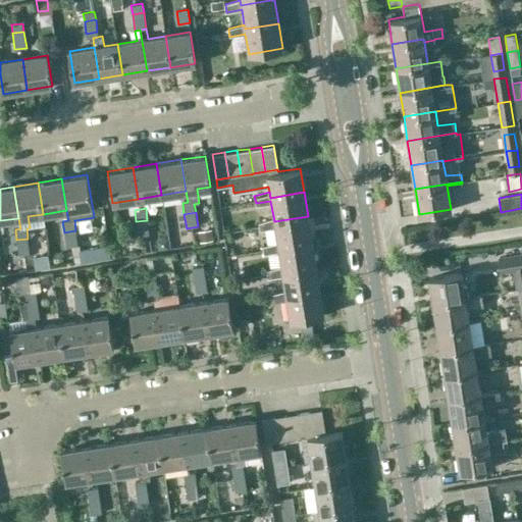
[(312,241),(308,216),(274,221),(273,216),(258,221),(259,228),(274,226),(277,241),(278,246),(312,241)]
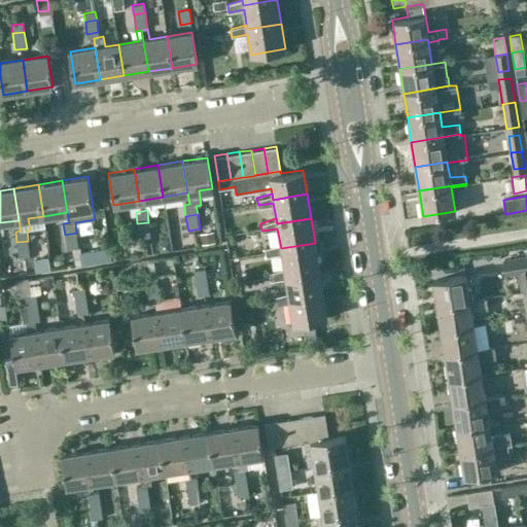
[(151,236),(148,222),(137,223),(139,238),(151,236)]
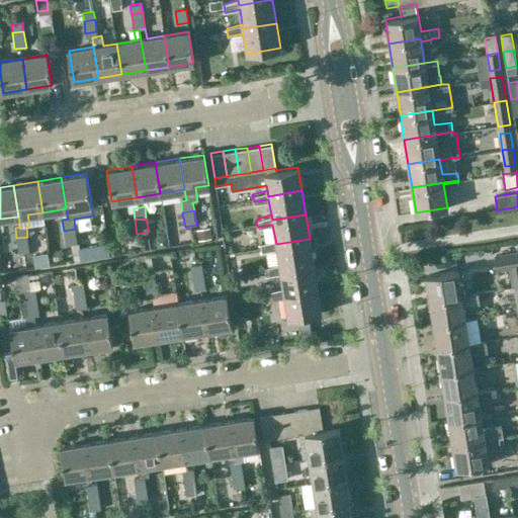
[(75,229),(64,231),(66,246),(77,244),(75,229)]
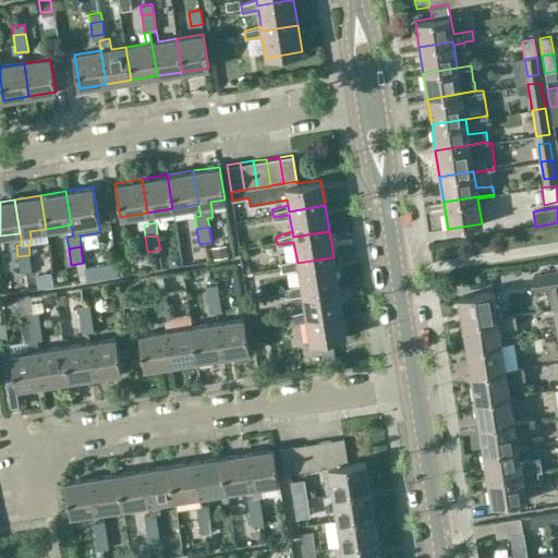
[(32,270),(29,255),(17,256),(20,273),(32,270)]
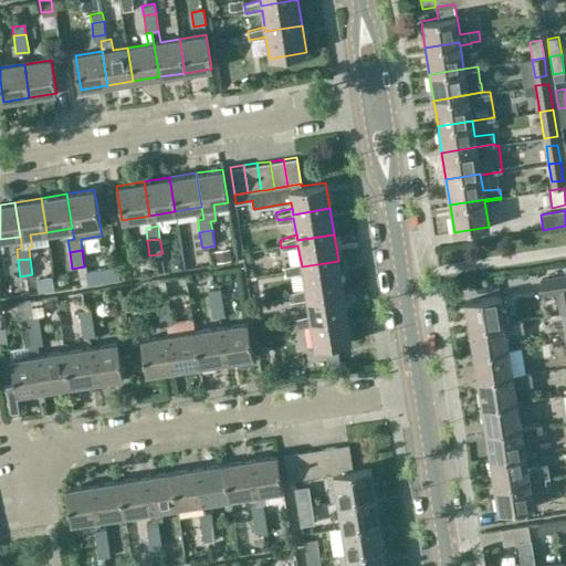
[(305,293),(342,286),(338,261),(302,266),(301,261),(284,265),(285,273),(302,270),(304,287),(305,293)]
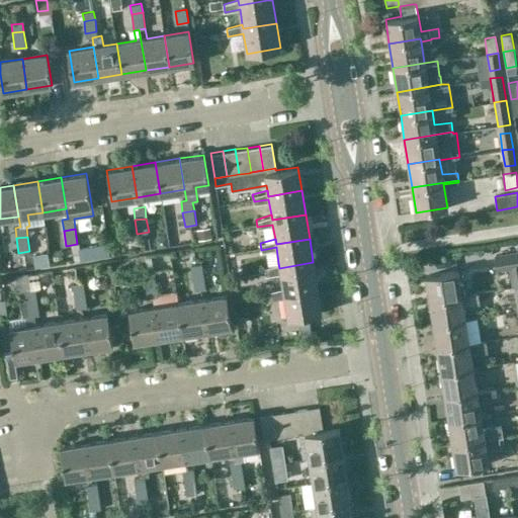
[(44,248),(30,248),(30,263),(44,262),(44,248)]
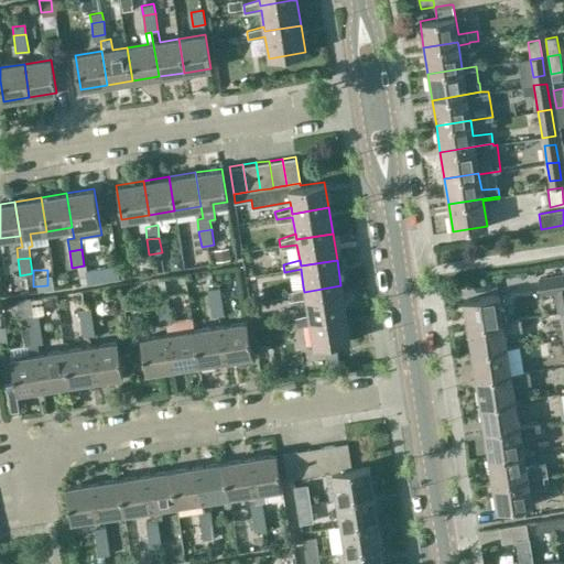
[(563,286),(563,280),(563,273),(538,277),(540,291),(563,286)]
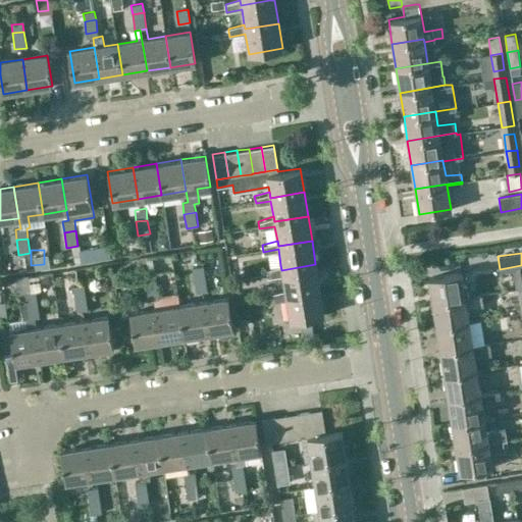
[(319,289),(315,264),(281,270),(280,265),(266,269),(267,276),(281,274),(284,290),(285,294),(319,289)]
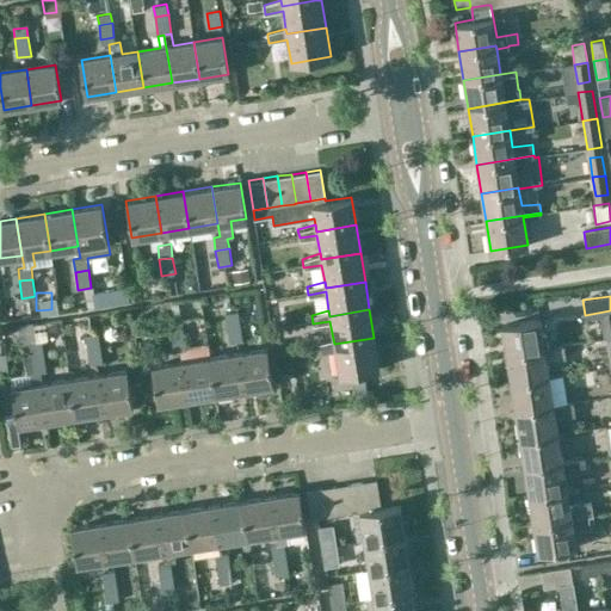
[(224,314),(227,328),(241,327),(239,312),(224,314)]
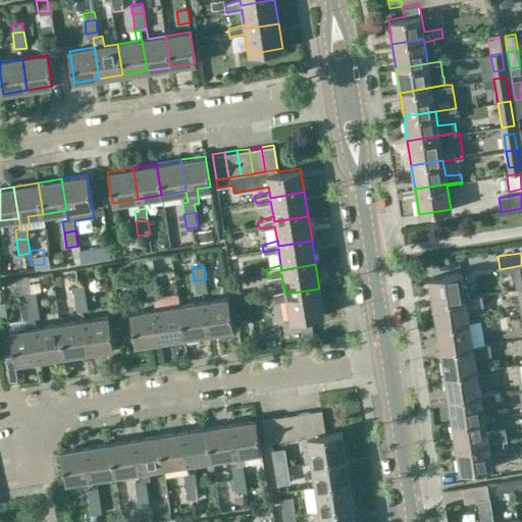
[(428,276),(432,302),(475,295),(473,286),(463,289),(460,271),(428,276)]
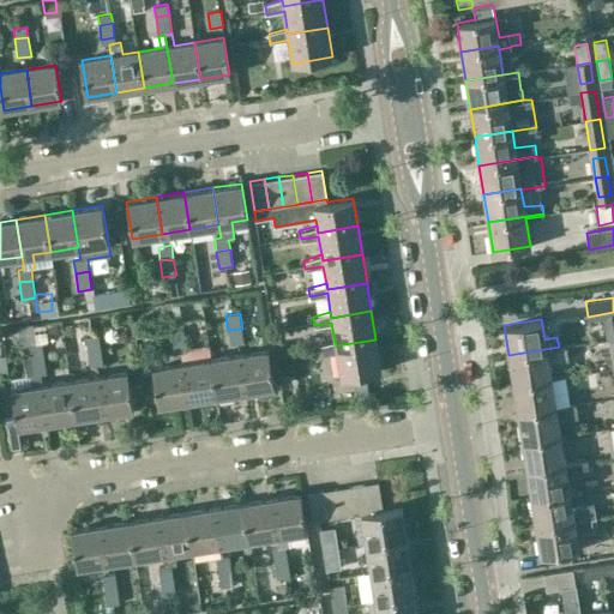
[(172,338),(186,337),(182,321),(169,324),(172,338)]
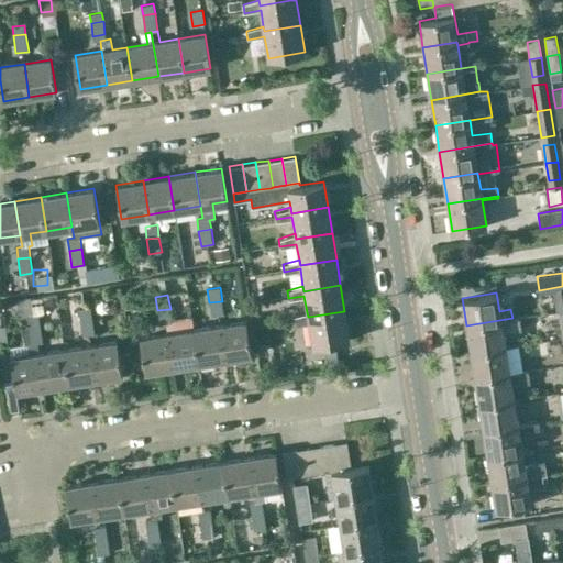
[(222,301),(209,302),(211,317),(224,315),(222,301)]
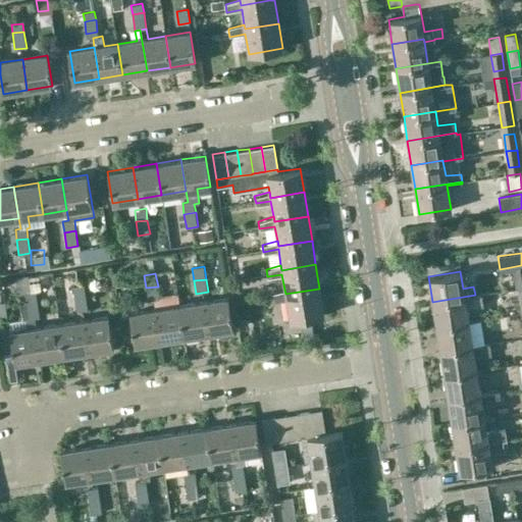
[(72,286),(74,300),(86,298),(85,284),(72,286)]
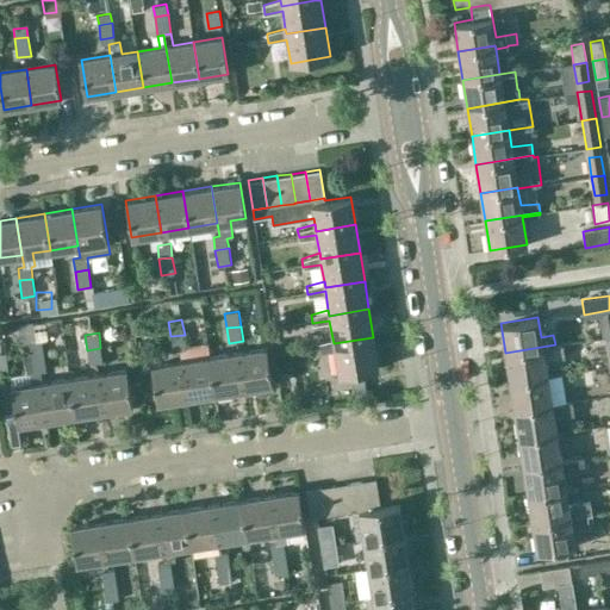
[(187,349),(185,335),(170,336),(173,352),(187,349)]
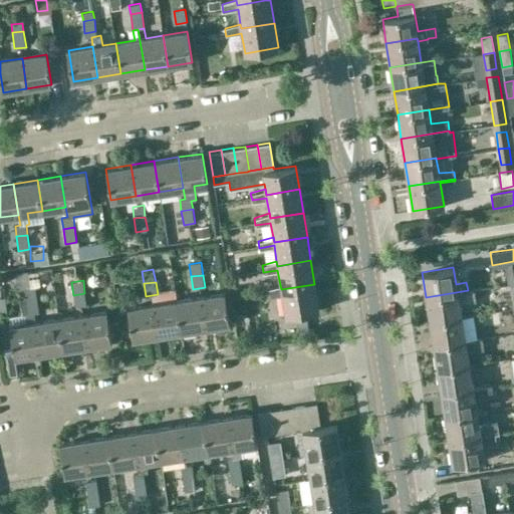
[(265,289),(266,292),(266,295),(281,293),(285,314),(318,309),(314,284),(281,289),(280,285),(265,289)]
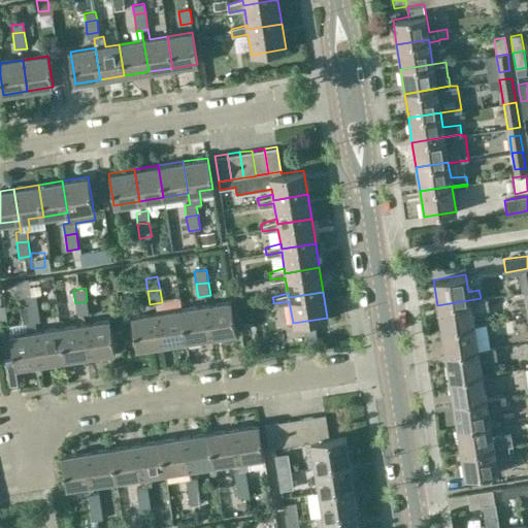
[(27,308),(38,306),(36,296),(25,297),(27,308)]
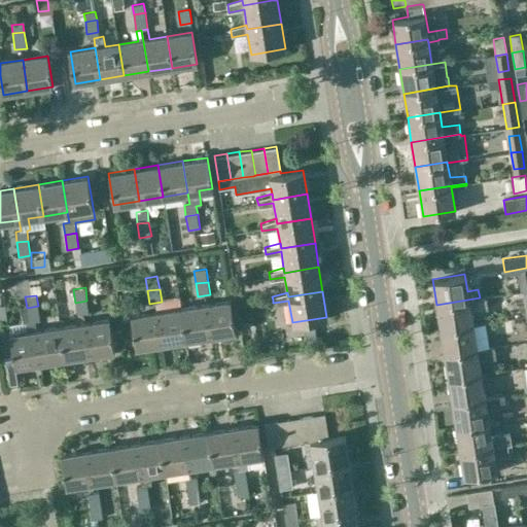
[(480,300),(480,297),(436,305),(441,329),(472,324),(470,313),(489,310),(487,297),(480,300)]
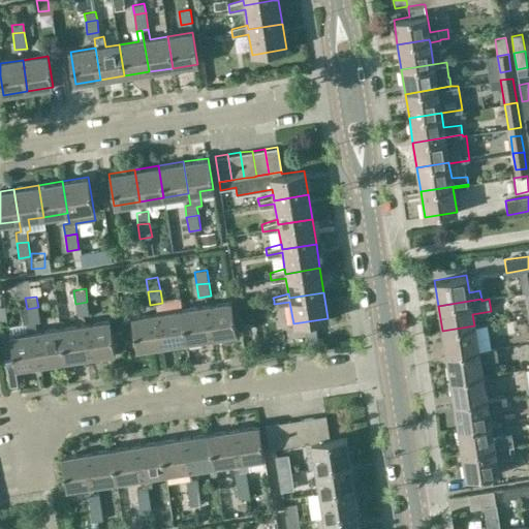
[(230,301),(205,304),(210,337),(235,333),(230,301)]
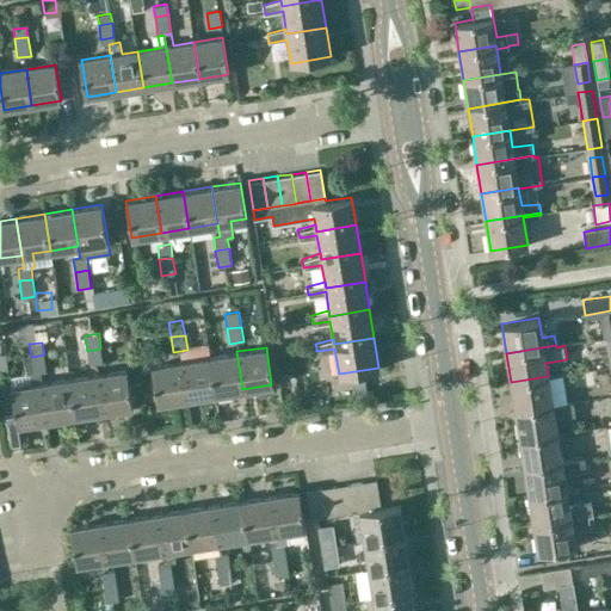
[(100,349),(87,351),(90,365),(103,363),(100,349)]
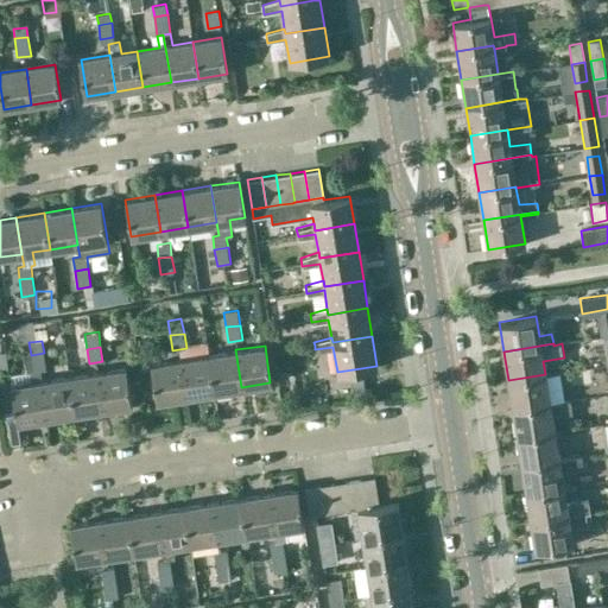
[(235,349),(207,354),(213,391),(241,387),(235,349)]
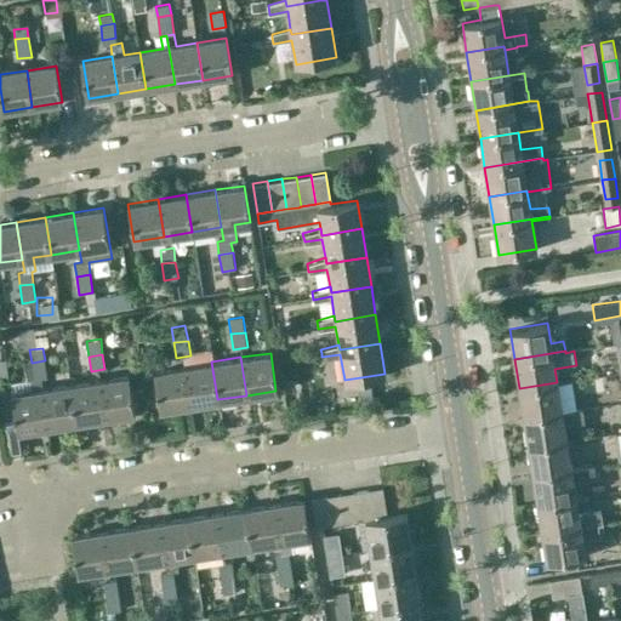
[(17,432),(47,427),(41,388),(43,387),(41,380),(47,379),(45,360),(32,363),(34,380),(29,380),(30,389),(11,392),(17,432)]
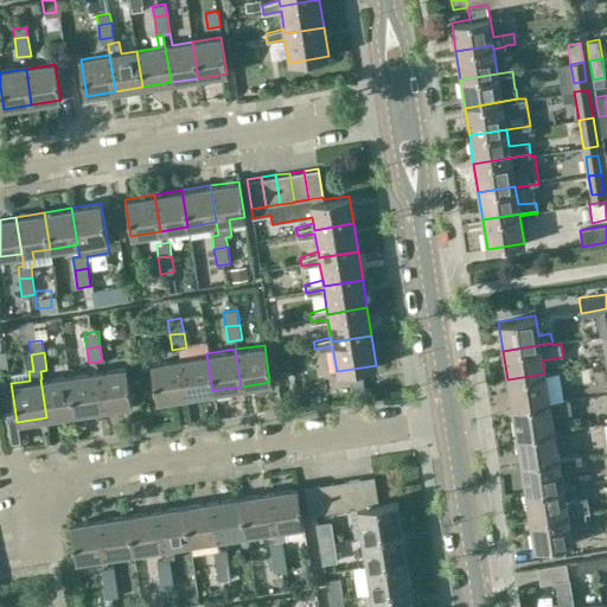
[(184,395),(212,390),(206,353),(179,358),(184,395)]
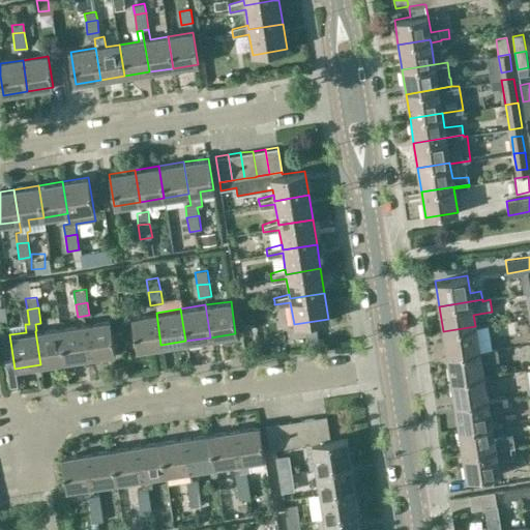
[(160,345),(156,313),(130,316),(136,348),(160,345)]
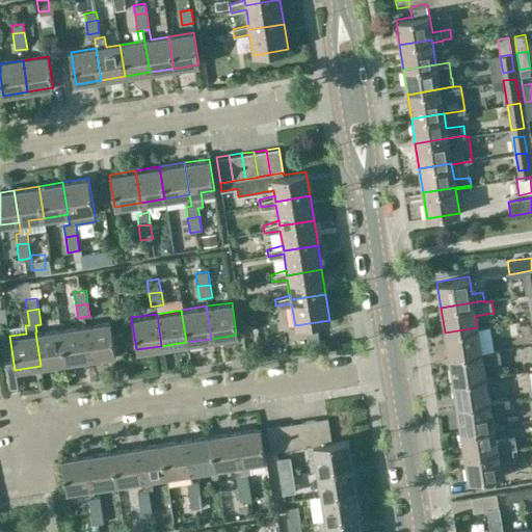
[(110,320),(84,324),(89,357),(115,353),(110,320)]
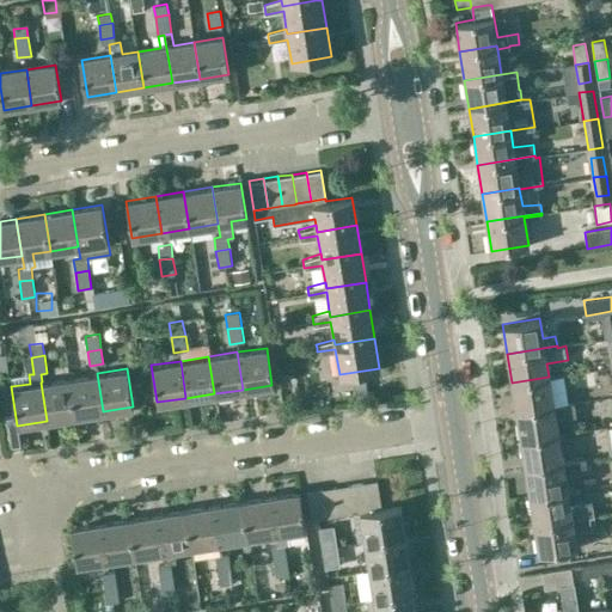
[(97,373),(68,378),(75,416),(103,411),(97,373)]
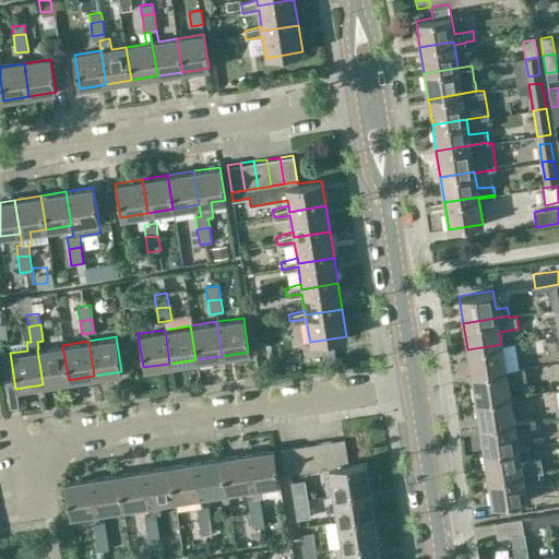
[(501,344),(467,349),(472,375),(504,369),(501,344)]
